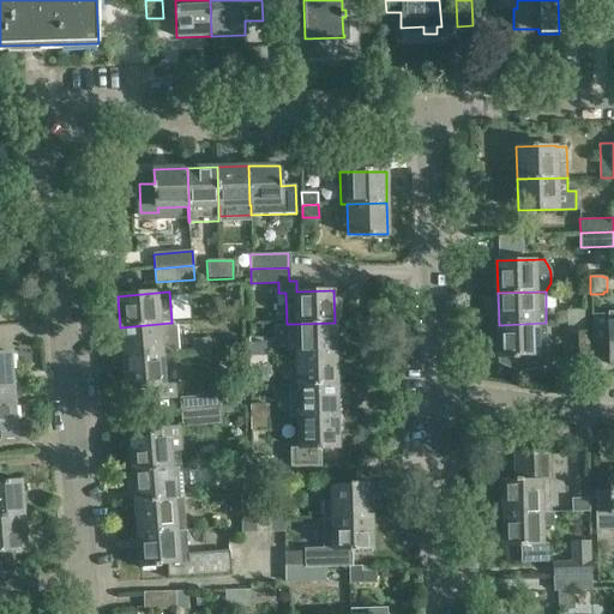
[(569,309),(569,323),(585,321),(584,309),(569,309)]
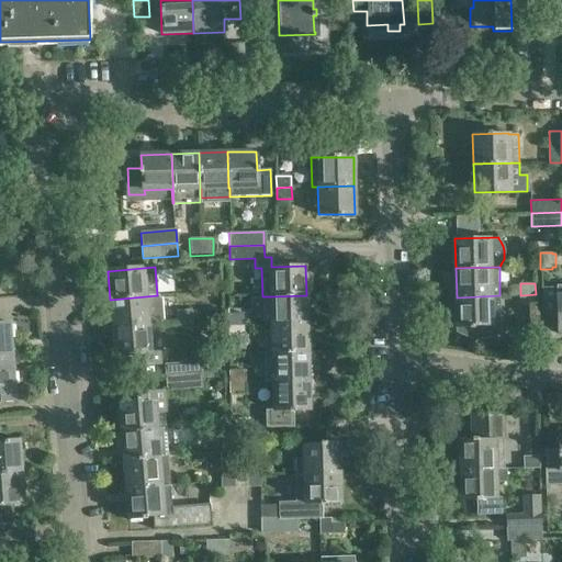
[(561,284),(557,284),(557,288),(542,288),(543,314),(557,314),(557,332),(561,330),(561,284)]
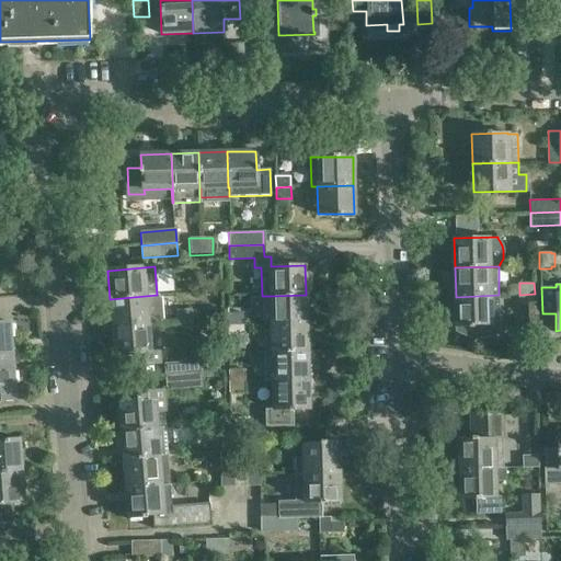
[(535,294),(519,295),(519,306),(535,306),(535,294)]
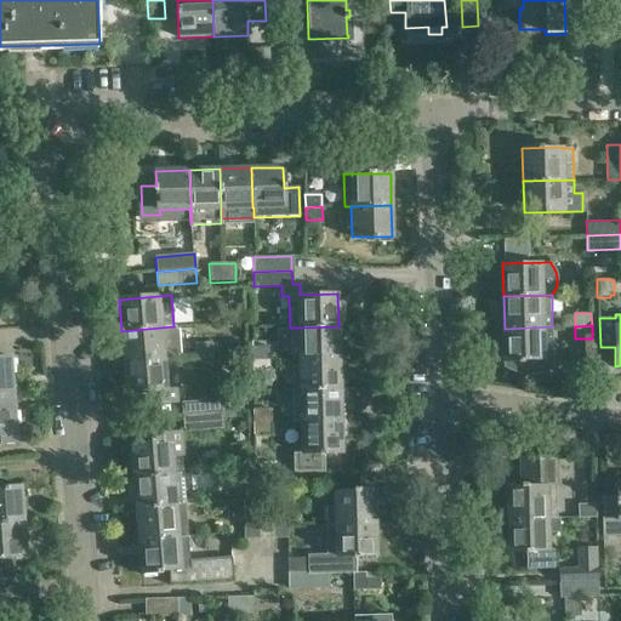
[(174,326),(121,331),(124,362),(178,358),(178,355),(182,355),(180,329),(176,329),(176,326),(174,326)]
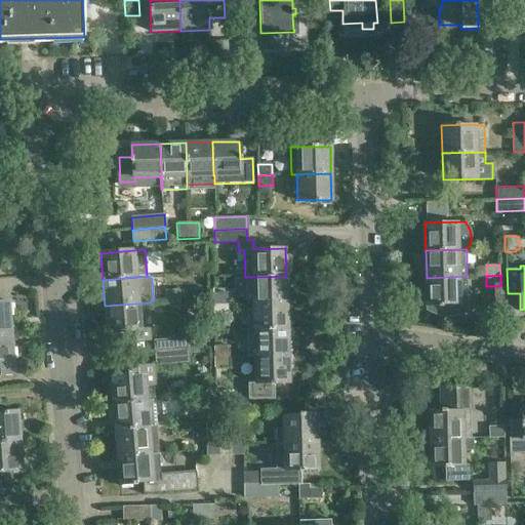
[(287,303),(286,276),(253,277),(253,304),(287,303)]
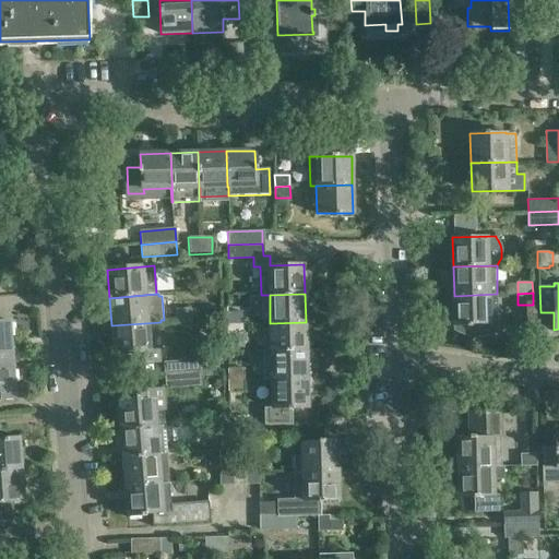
[(497,294),(454,296),(454,324),(455,324),(455,329),(460,331),(465,332),(470,334),(472,334),(475,334),(479,334),(485,334),(489,333),(495,332),(494,306),(497,306),(497,294)]
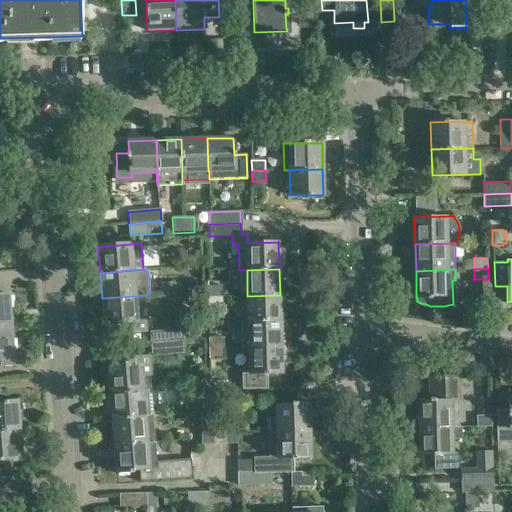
[(174,282),(160,283),(161,294),(175,293),(174,282)]
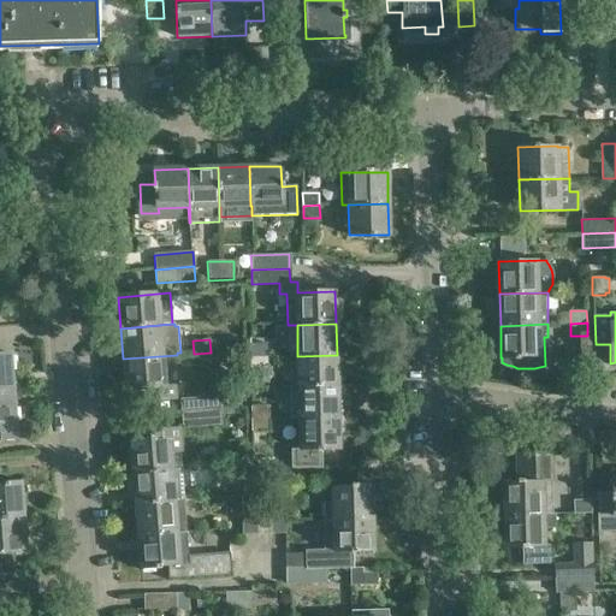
[(249,345),(249,357),(267,357),(267,344),(249,345)]
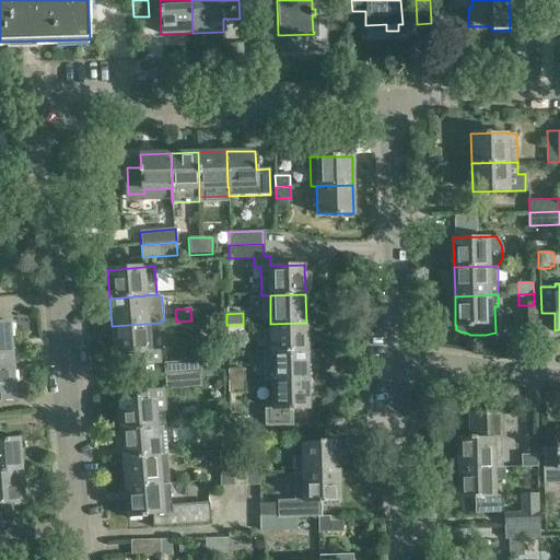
[(0,321),(0,353),(10,353),(8,321),(0,321)]
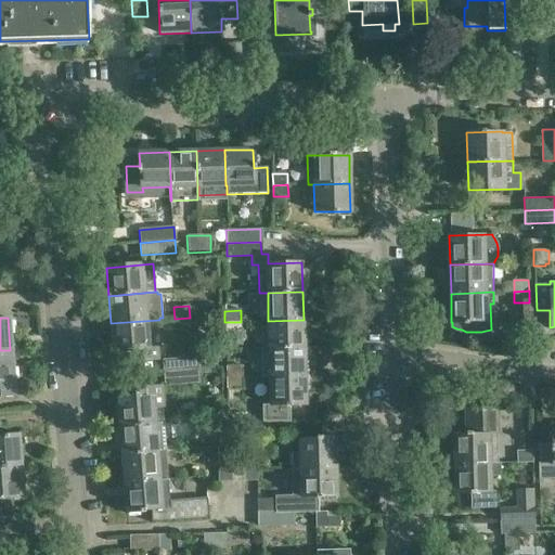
[(159,320),(111,323),(113,353),(130,351),(131,362),(159,360),(158,348),(147,348),(145,322),(159,321),(159,320)]
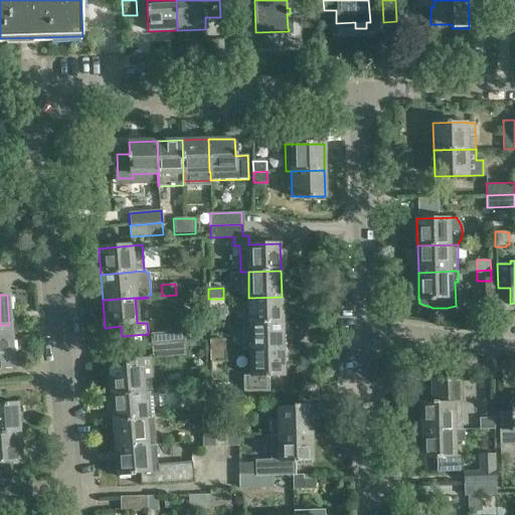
[(282,324),(282,297),(248,298),(249,324),(241,324),(241,325),(282,324)]
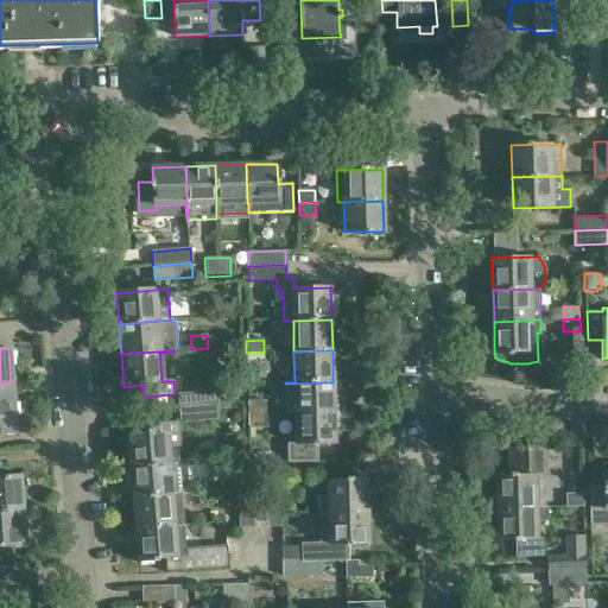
[(274,352),(264,353),(246,353),(246,366),(274,365),(274,352)]
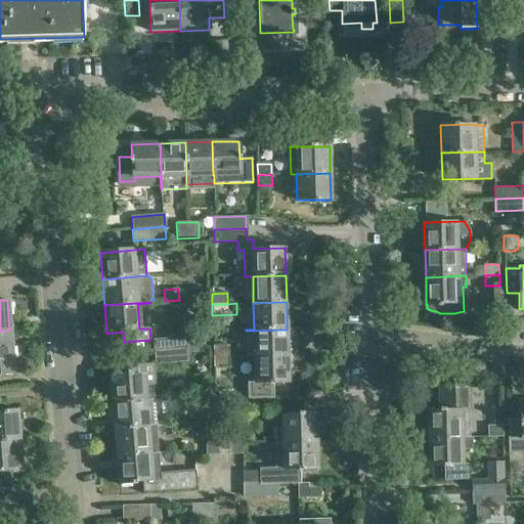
[(287,330),(246,331),(247,356),(288,355),(287,330)]
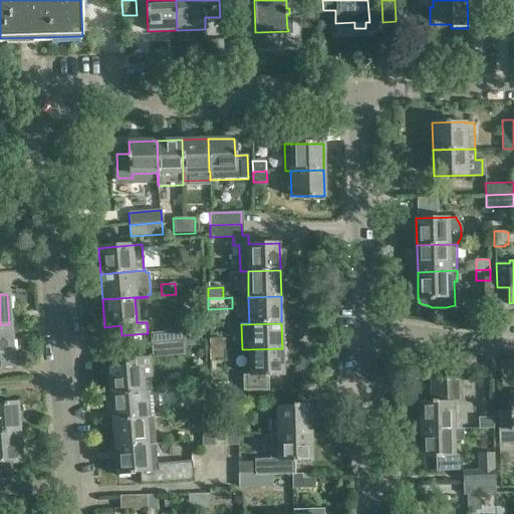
[(9,324),(0,324),(0,366),(12,366),(9,324)]
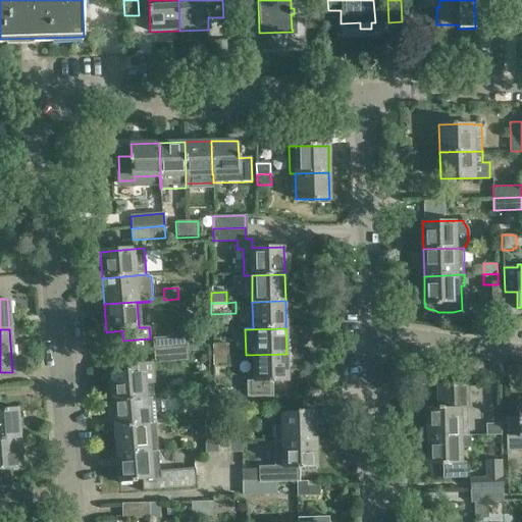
[(152,338),(153,351),(186,348),(185,335),(152,338)]
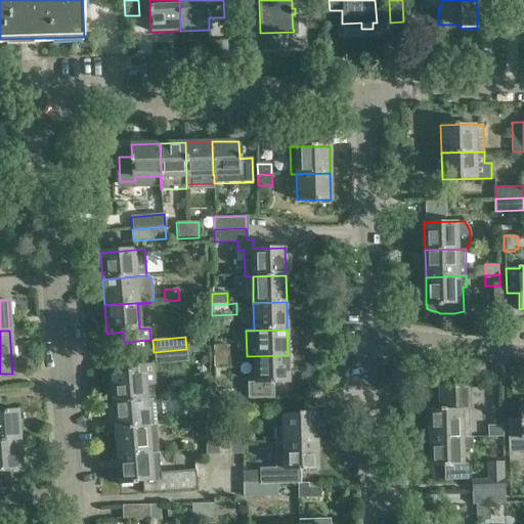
[(213,346),(214,357),(229,356),(228,346),(213,346)]
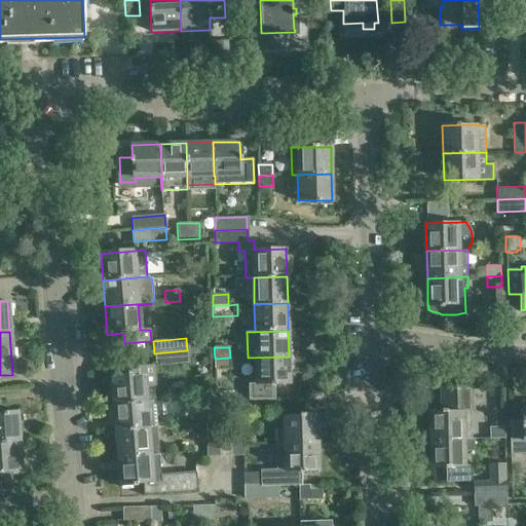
[(187,350),(154,353),(155,366),(188,363),(187,350)]
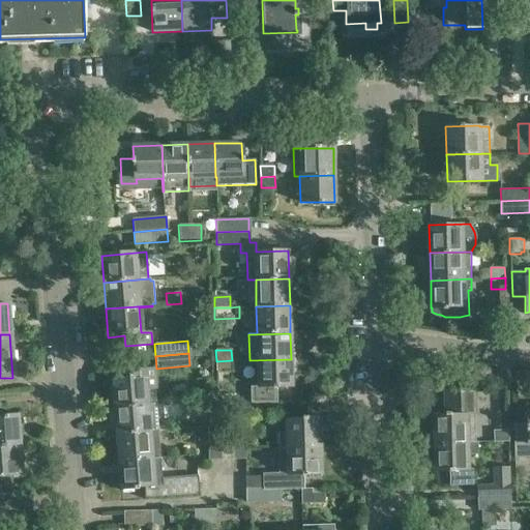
[(291,359),(249,360),(249,361),(258,361),(259,387),(252,387),(253,404),(280,403),(278,387),(292,386),(291,359)]
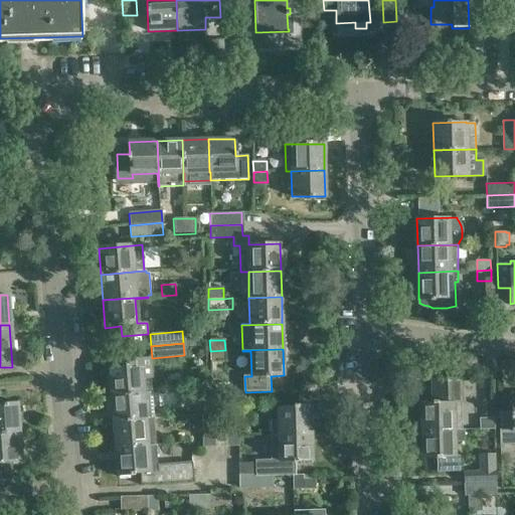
[(225,350),(210,351),(210,361),(225,361),(225,350)]
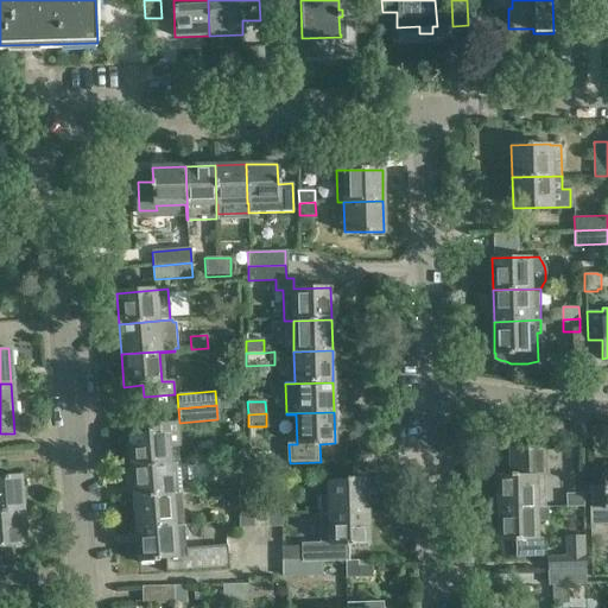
[(127,436),(130,467),(178,463),(175,424),(146,426),(146,435),(127,436)]
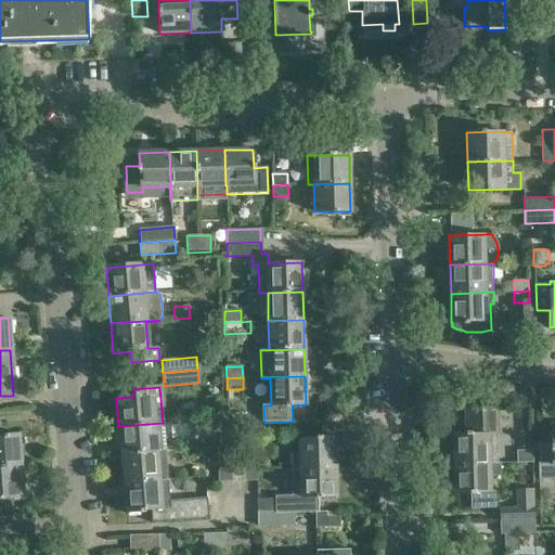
[(454,434),(455,464),(490,463),(490,462),(499,462),(498,408),(466,408),(467,434),(454,434)]
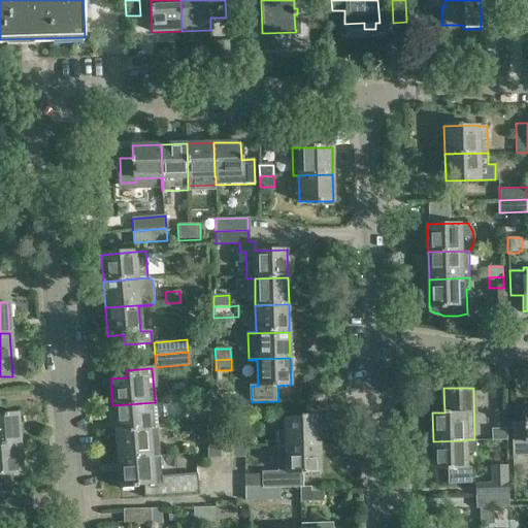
[(155,402),(112,405),(114,431),(157,428),(155,402)]
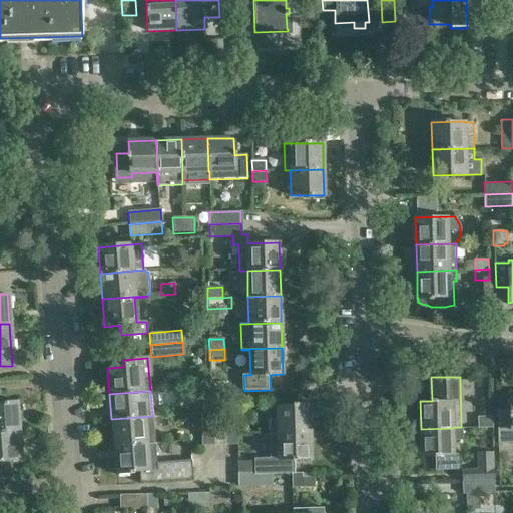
[(512,398),(512,410),(499,411),(499,431),(510,430),(510,442),(512,442),(512,398)]
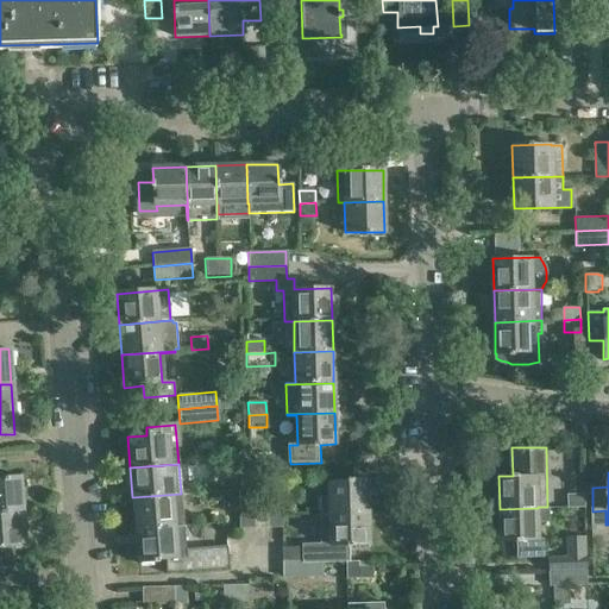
[(0,477),(0,513),(24,512),(20,476),(0,477)]
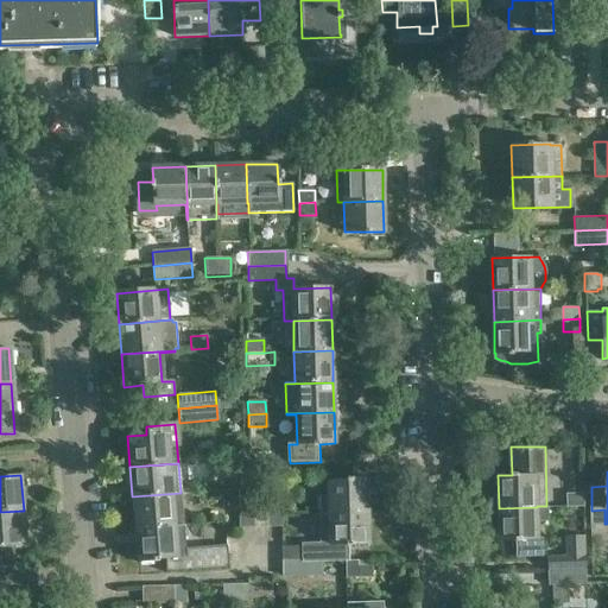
[(321,496),(321,512),(367,511),(366,477),(343,477),(343,480),(322,480),(322,487),(325,487),(325,496),(321,496)]
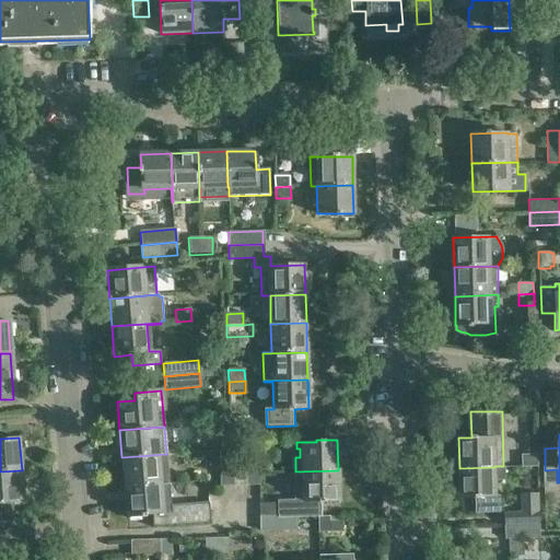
[(233,485),(232,448),(219,450),(220,485),(233,485)]
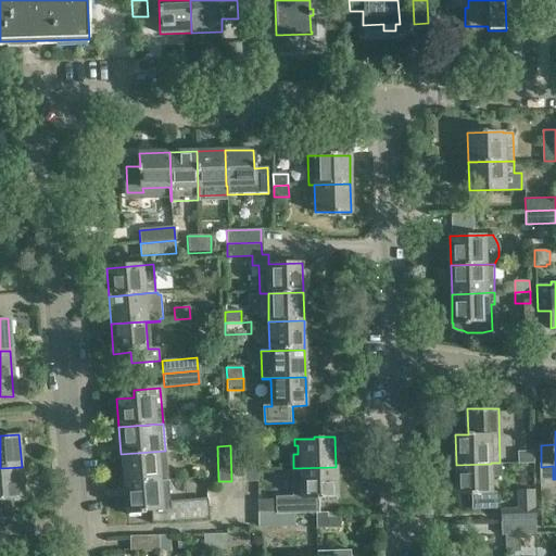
[(243,445),(230,445),(231,481),(244,480),(243,445)]
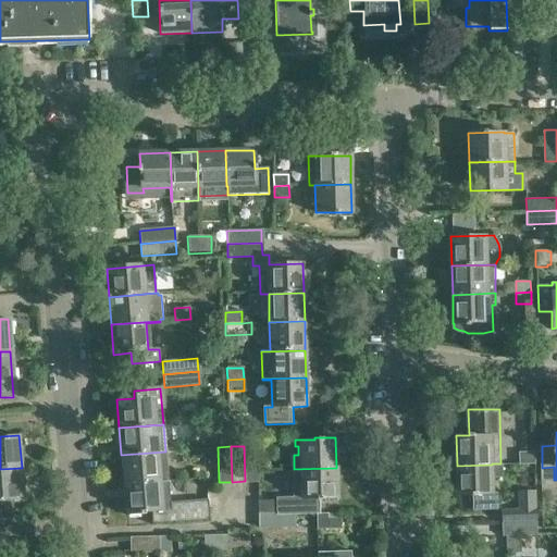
[(244,446),(245,481),(258,481),(257,446),(244,446)]
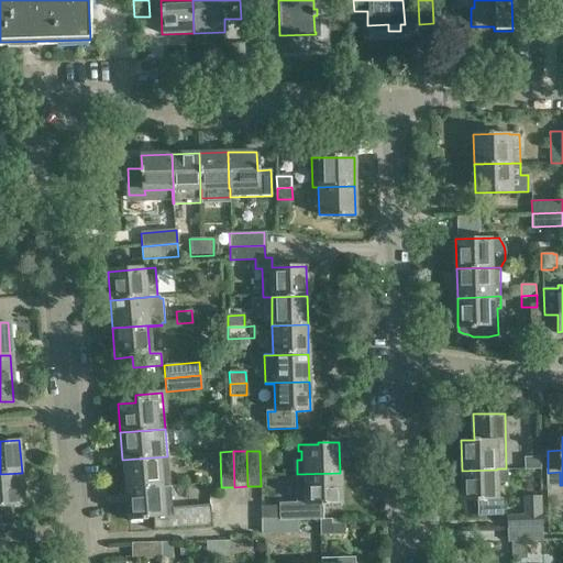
[(167,456),(122,460),(124,489),(169,485),(167,456)]
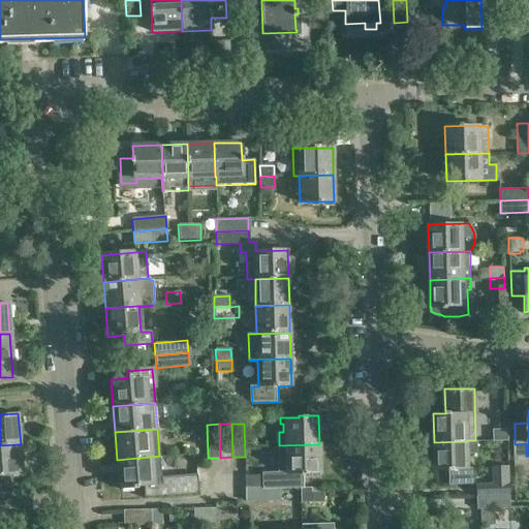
[(492,430),(493,442),(507,441),(507,430),(492,430)]
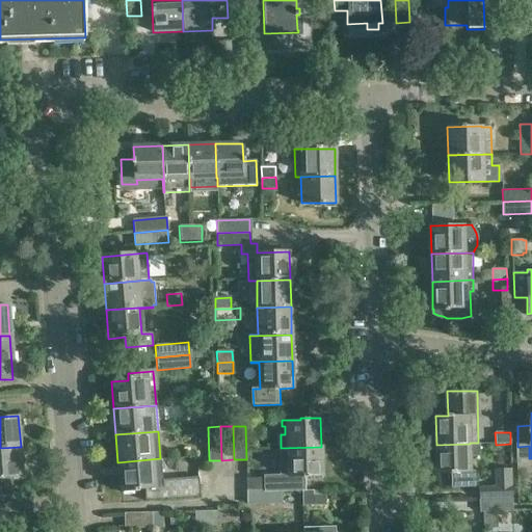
[(470,444),(436,445),(436,474),(451,474),(452,486),(475,485),(475,470),(470,470),(470,444)]
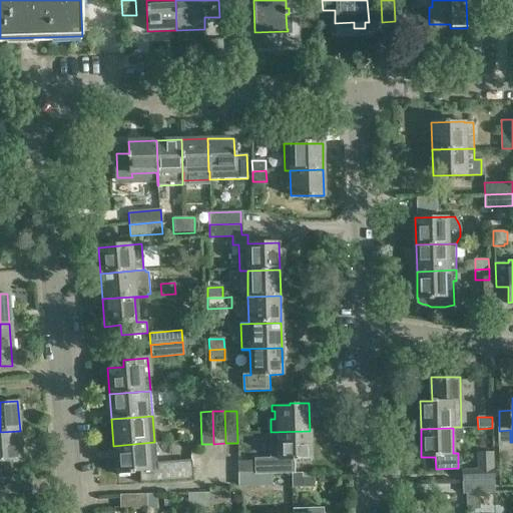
[(20,431),(0,432),(0,477),(11,477),(10,460),(22,459),(20,431)]
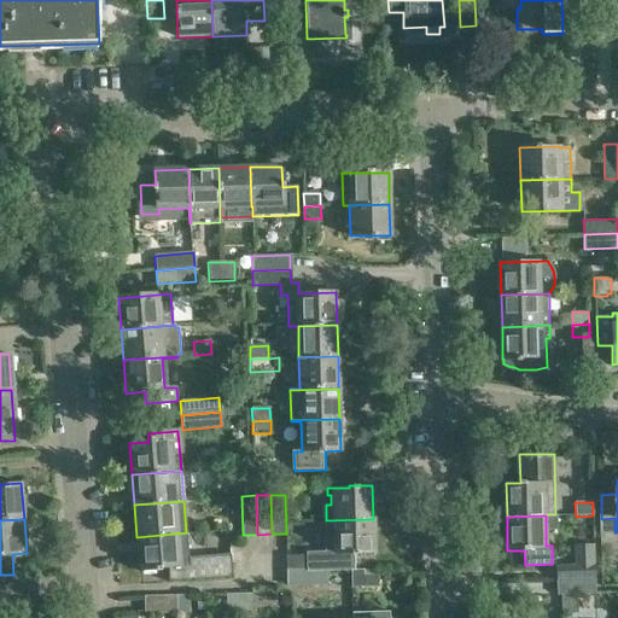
[(373,519),(326,520),(326,522),(325,522),(326,552),(307,552),(307,569),(325,569),(325,571),(353,570),(360,570),(359,552),(373,552),(373,519)]
